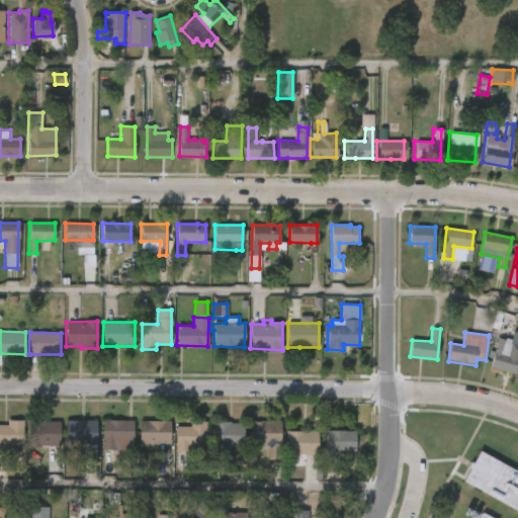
[(502,353),(507,353),(511,341),(517,342),(517,362),(515,374),(490,367),(498,338),(505,340),(502,353)]
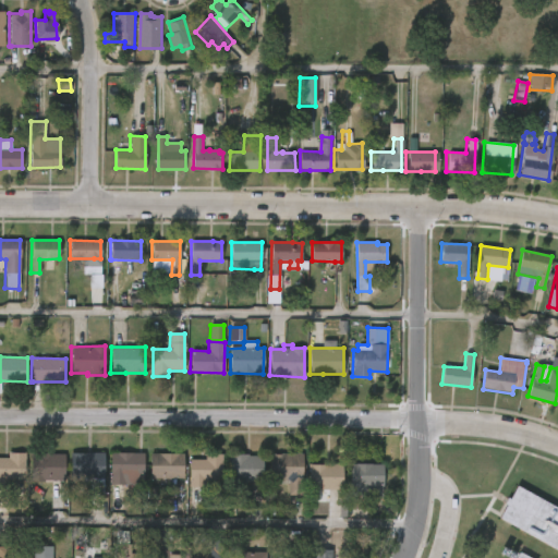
[(10,485),(0,484),(0,458),(10,458),(10,451),(27,452),(26,478),(10,478),(10,485)]
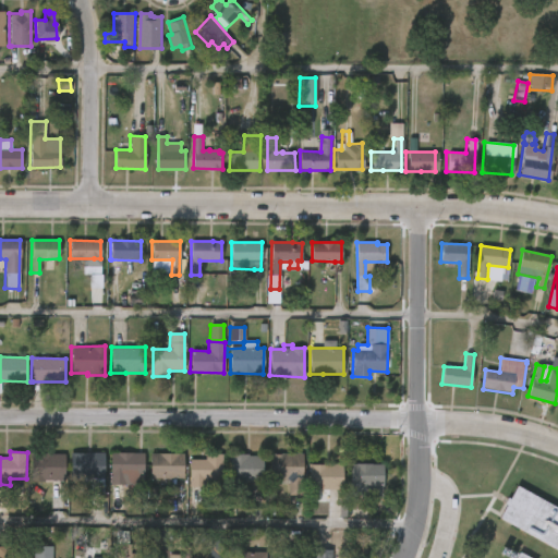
[(51,452),(51,455),(67,455),(67,481),(32,481),(33,452),(51,452)]
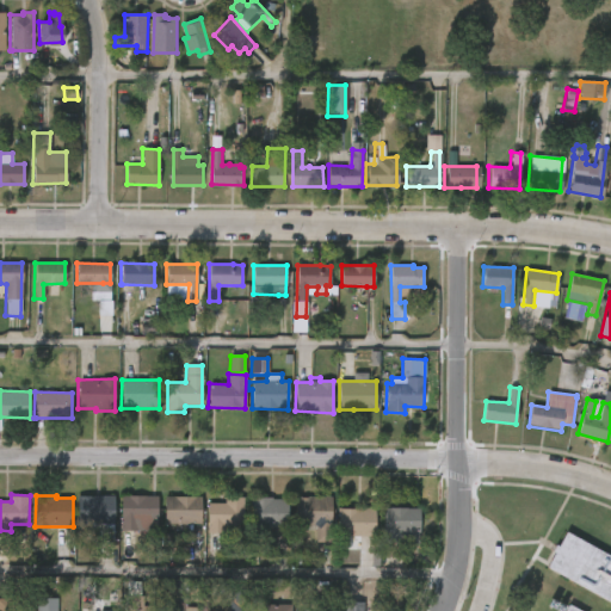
[(115,524),(115,538),(100,538),(100,529),(92,529),(92,524),(79,524),(79,495),(116,495),(115,524)]
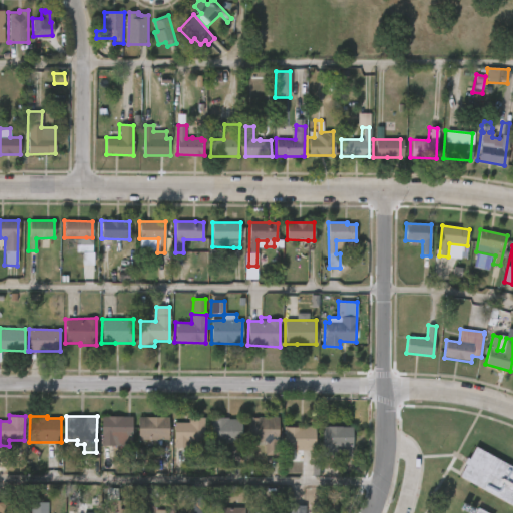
[(104,445),(102,445),(103,416),(134,416),(133,437),(127,437),(127,446),(104,445)]
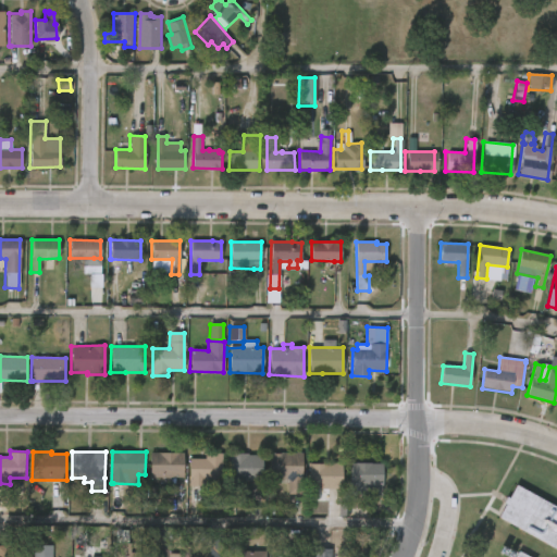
[(175,478),(151,477),(152,452),(185,453),(185,478),(175,478)]
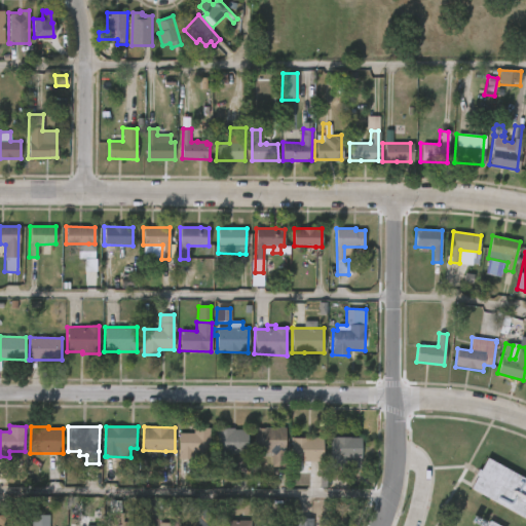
[(287,427),(286,466),(273,466),(273,452),(254,452),(255,426),(287,427)]
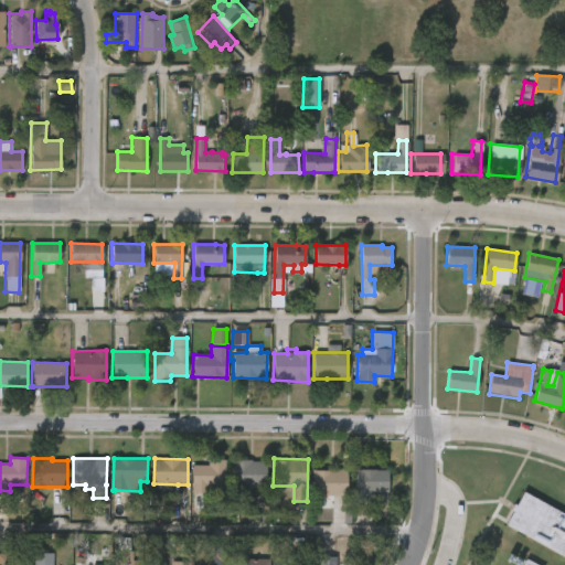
[(226,459),(226,486),(206,486),(206,492),(193,491),(194,465),(210,465),(210,459),(226,459)]
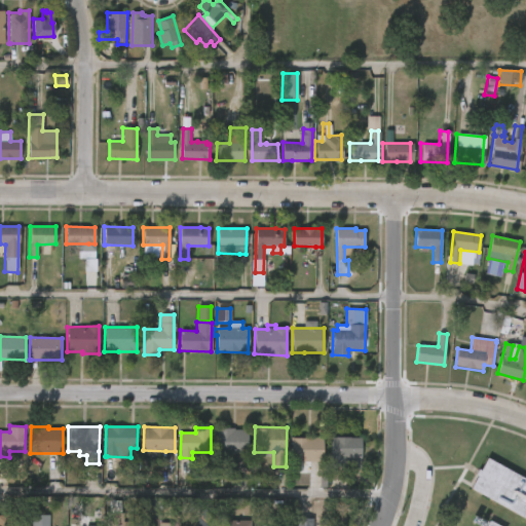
[(236,427),(250,428),(250,453),(217,453),(218,427),(236,427)]
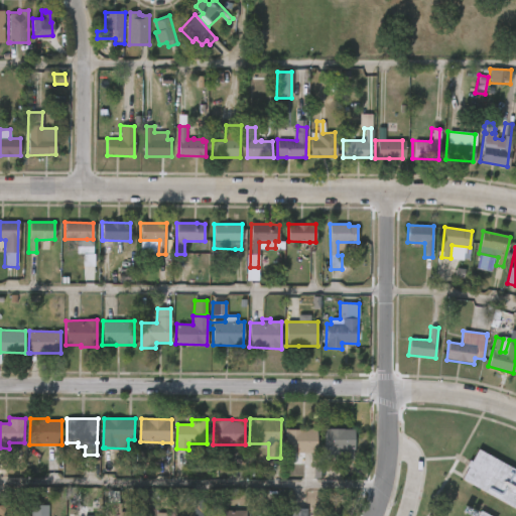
[(325,470),(320,470),(321,428),(353,428),(352,453),(337,453),(336,471),(325,470)]
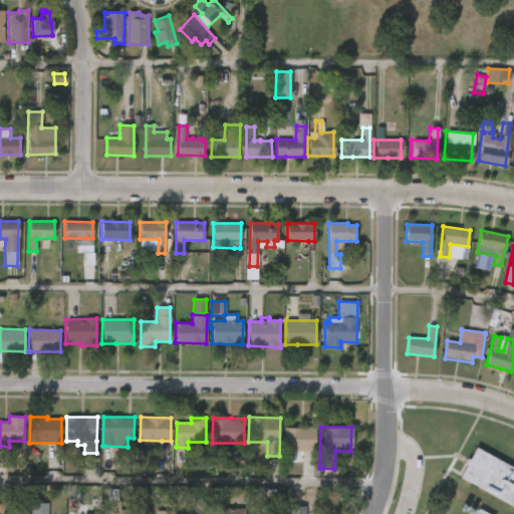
[(294,451),(284,451),(284,428),(315,428),(315,451),(294,451)]
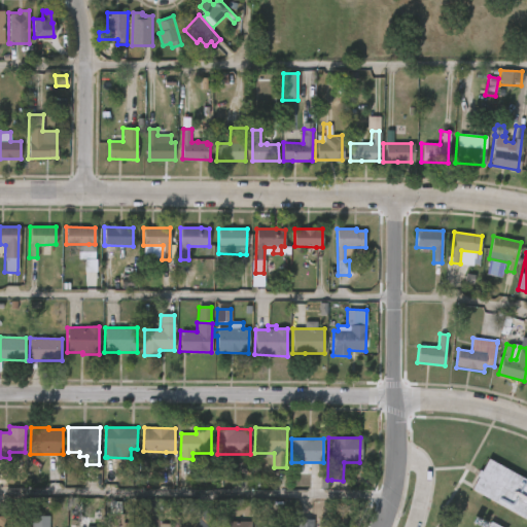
[(485,458),(526,481),(526,526),(521,526),(525,520),(468,488),(475,476),(472,475),(476,469),(478,470),(485,458)]
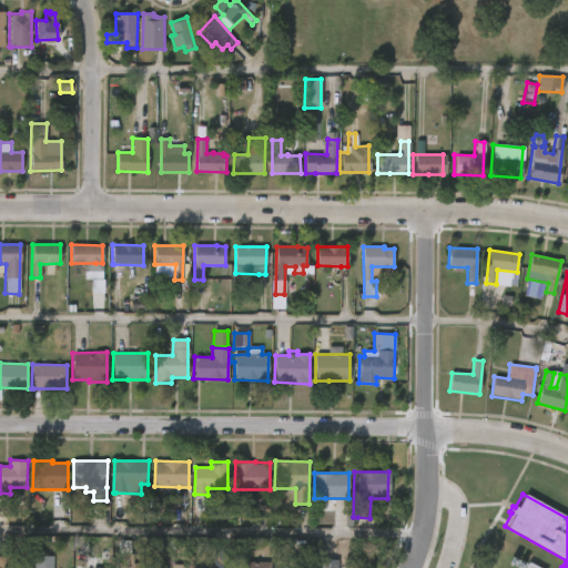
[(132,540),(132,555),(133,555),(133,564),(142,564),(142,567),(118,567),(118,554),(120,554),(120,540),(132,540)]
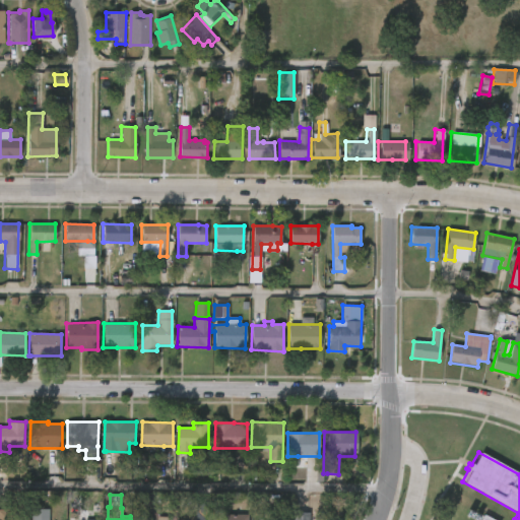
[(210,498),(209,511),(211,511),(211,519),(196,519),(197,497),(210,498)]
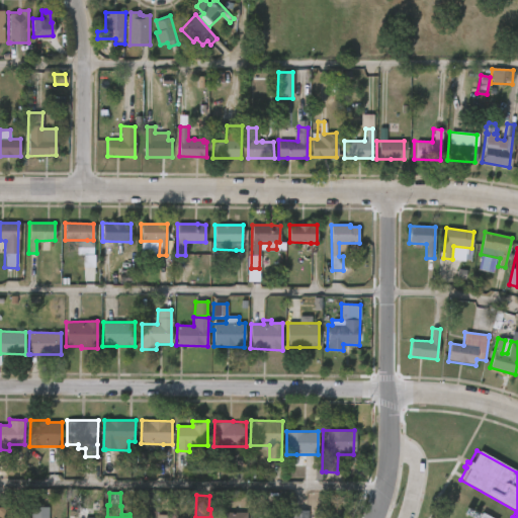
[(0,517),(0,507),(12,508),(11,517),(0,517)]
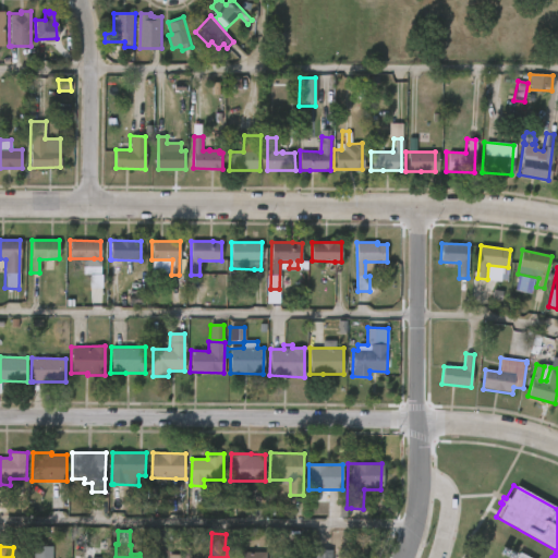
[(53,546),(53,557),(35,557),(35,546),(53,546)]
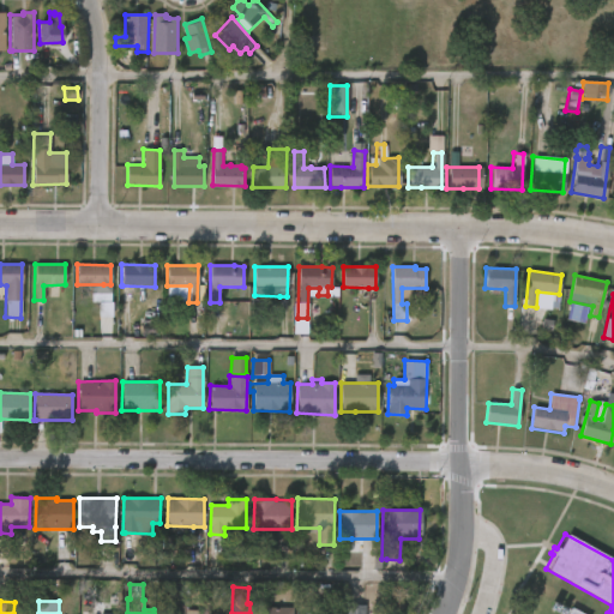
[(187,602),(187,613),(169,613),(169,601),(187,602)]
